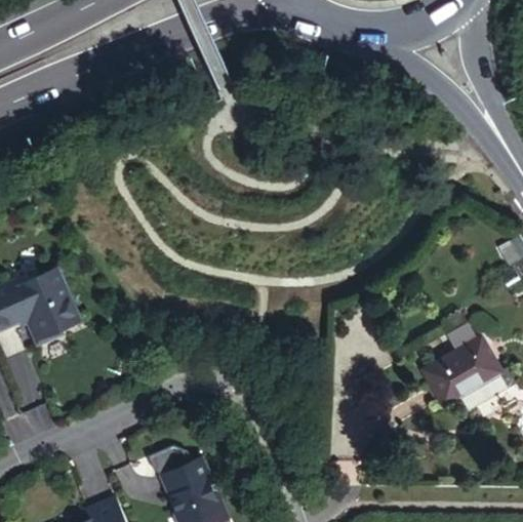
[(510,218),(488,232),(498,247),(520,234),(510,218)]
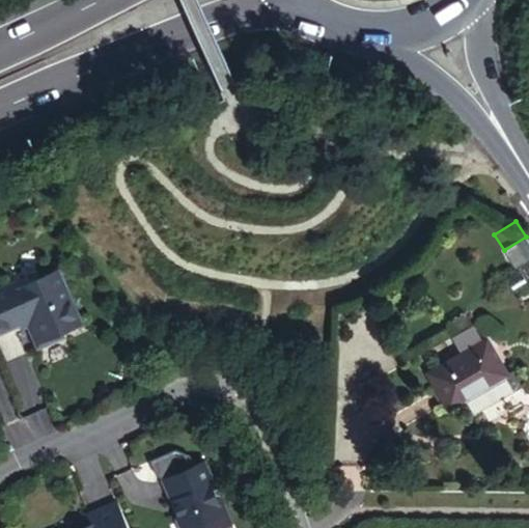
[(60,340),(80,332),(56,278),(15,296),(11,288),(0,294),(0,340),(29,328),(40,354),(62,344),(60,340)]
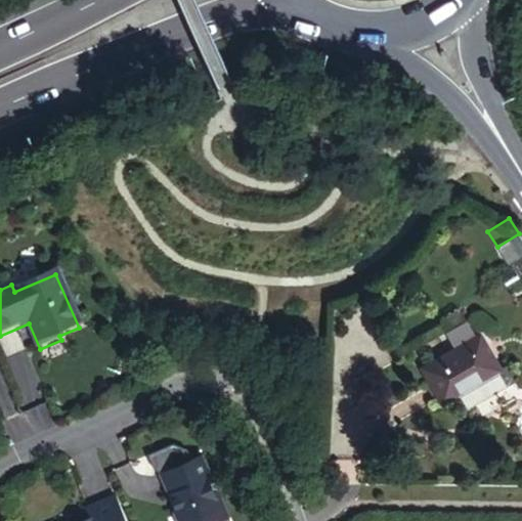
[(471,317),(411,351),(432,389),(492,354),(471,317)]
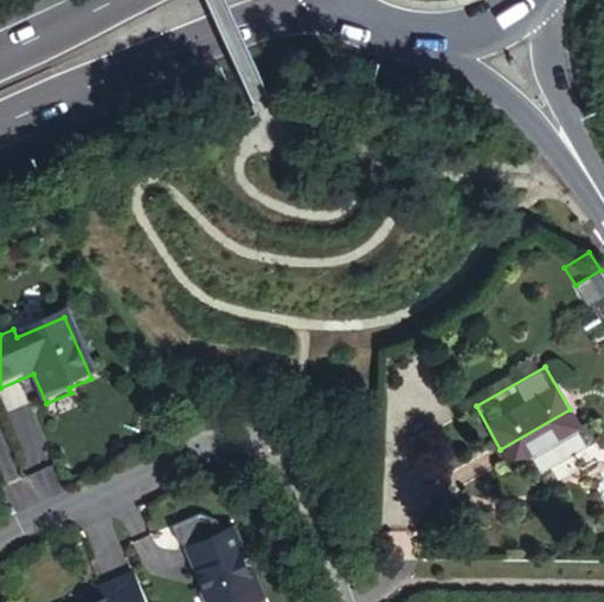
[(209,596),(206,601),(269,601),(261,582),(262,582),(251,557),(249,558),(239,536),(191,558),(209,596)]
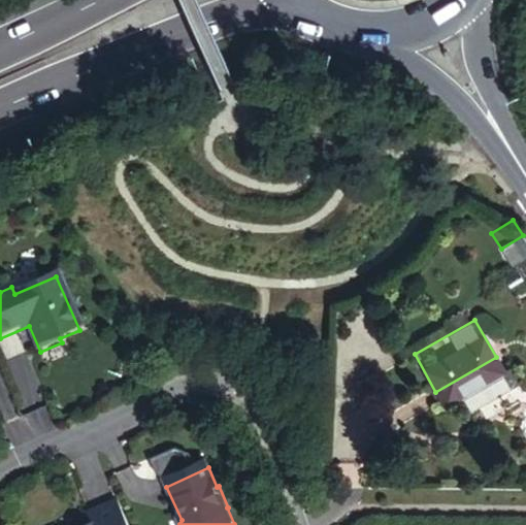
[(125,524),(119,510),(90,522),(91,524),(125,524)]
